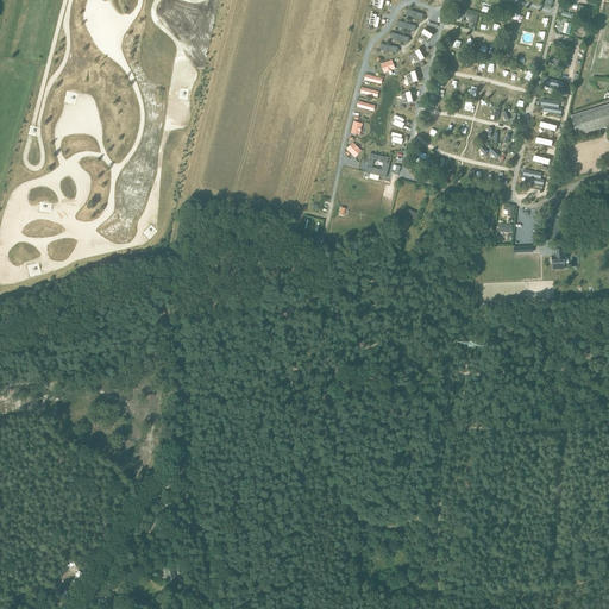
[(374,0),(374,5),(378,6),(378,8),(382,10),(384,0),(374,0)]
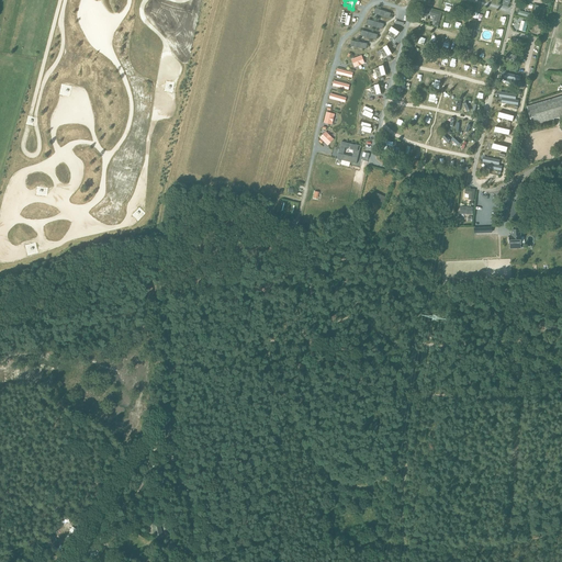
[(535,6),(531,18),(540,20),(542,8),(535,6)]
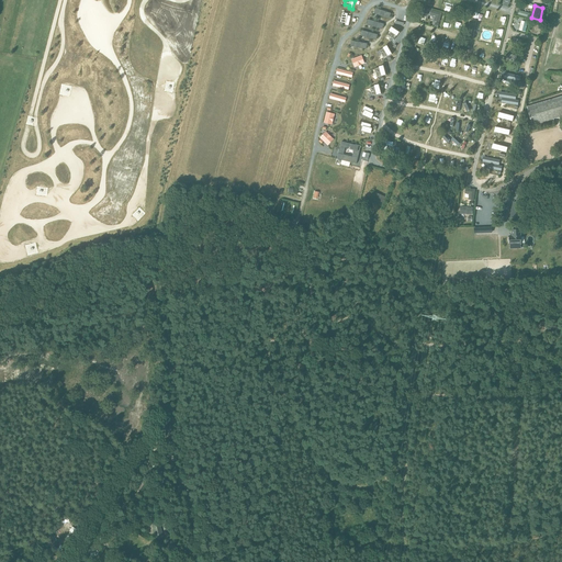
[(442,13),(431,10),(430,15),(437,17),(436,21),(439,22),(442,13)]
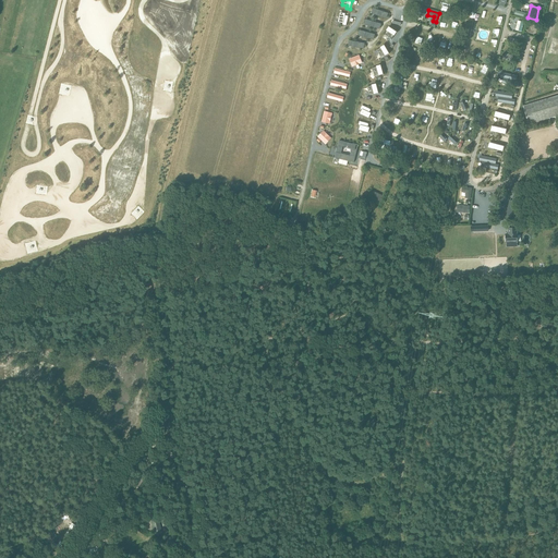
[(340,13),(339,22),(343,23),(342,25),(347,26),(349,16),(344,15),(346,14),(340,13)]
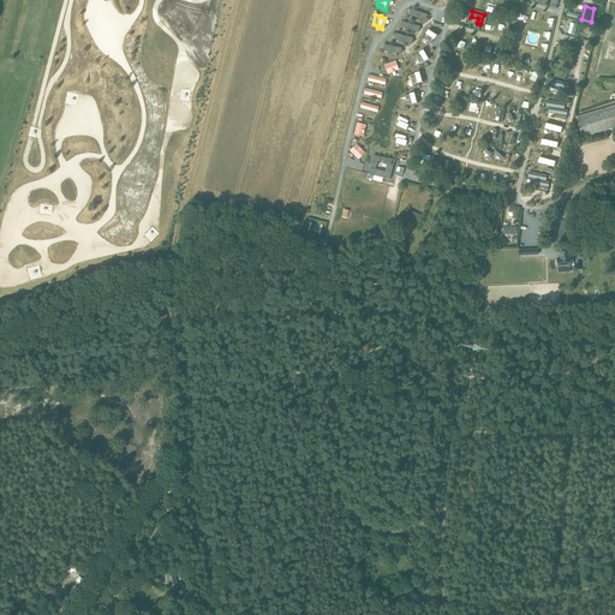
[(429,28),(422,35),(429,42),(435,35),(429,28)]
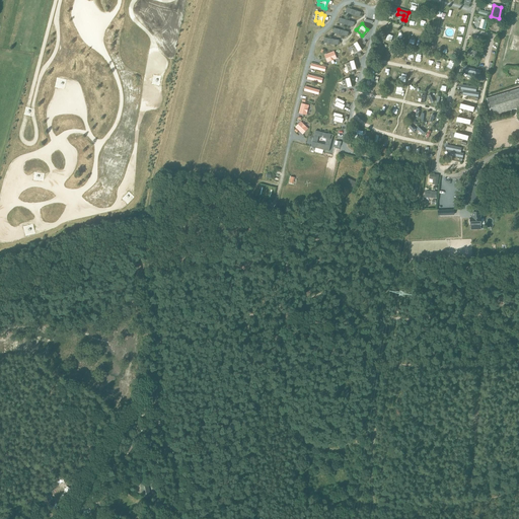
[(357,39),(351,45),(357,51),(363,45),(357,39)]
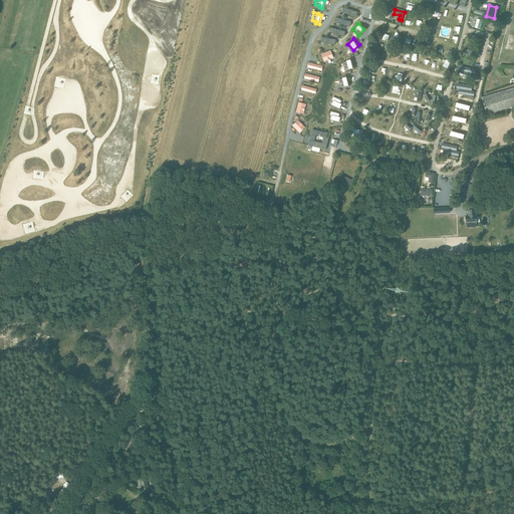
[(322,54),(324,61),(331,59),(330,55),(332,54),(331,51),(330,51),(322,54)]
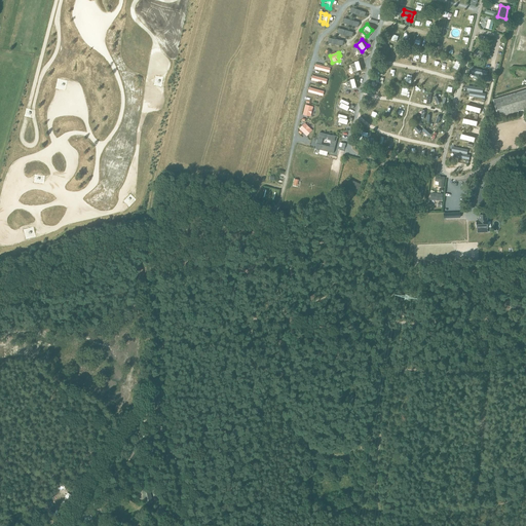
[(355,58),(350,65),(355,70),(362,64),(355,58)]
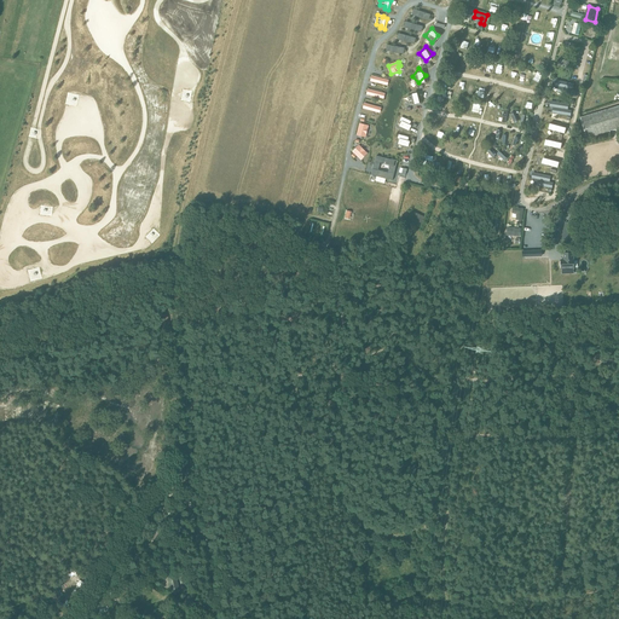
[(418,94),(408,97),(410,106),(421,103),(418,94)]
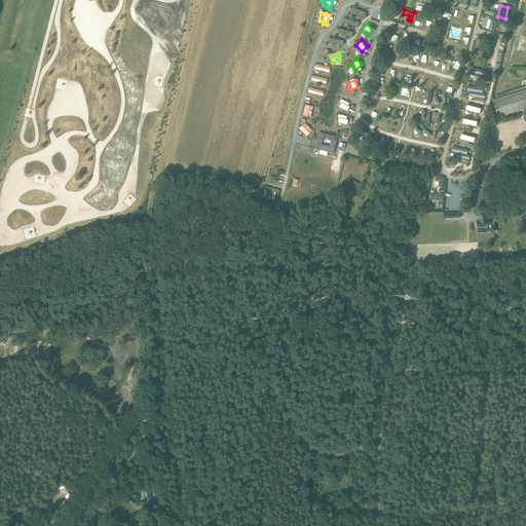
[(525,89),(493,100),(499,119),(519,113),(518,112),(523,110),(524,111),(525,110),(525,89)]
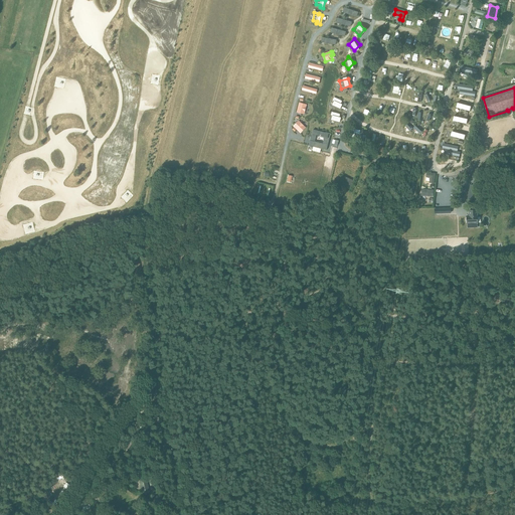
[(334,102),(333,106),(340,109),(342,105),(341,105),(342,101),(334,98),(333,101),(334,102)]
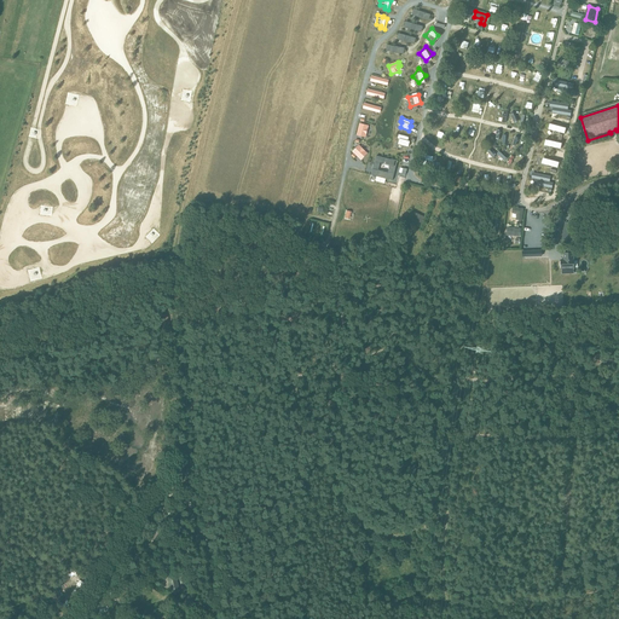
[(357,136),(365,138),(368,128),(364,128),(364,125),(360,125),(357,136)]
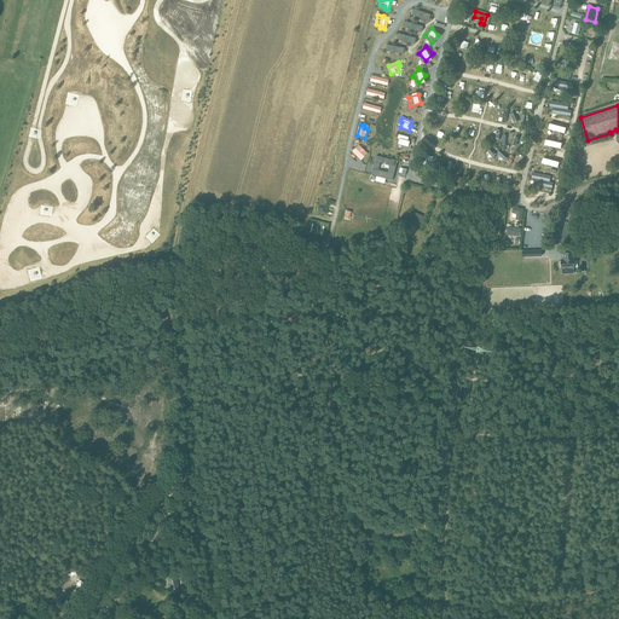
[(399,134),(398,139),(400,139),(399,144),(409,148),(410,142),(409,142),(410,138),(399,134)]
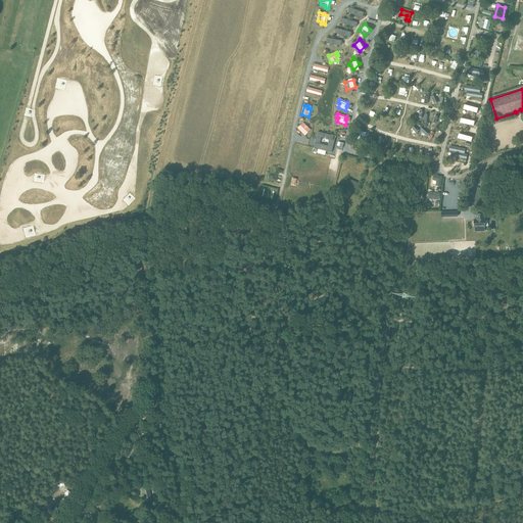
[(298,129),(305,135),(307,133),(306,131),(308,128),(303,123),(298,129)]
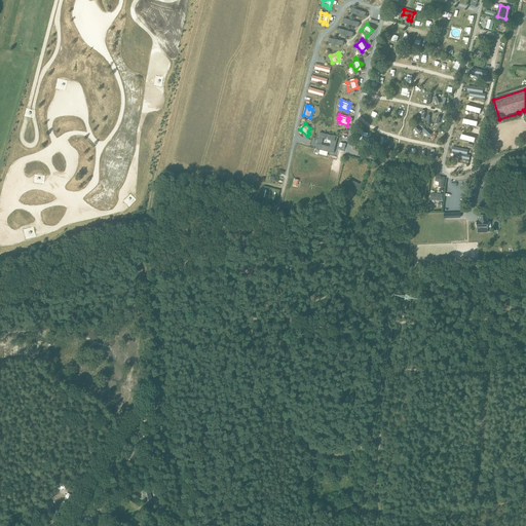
[(336,142),(335,141),(336,137),(320,133),(317,143),(316,144),(318,145),(317,148),(317,149),(328,151),(328,152),(334,153),(333,152),(334,152),(335,147),(336,142)]
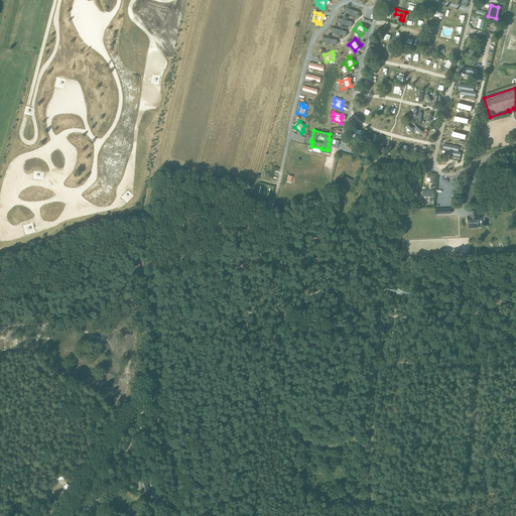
[(436,174),(428,173),(427,177),(431,177),(431,182),(435,183),(436,174)]
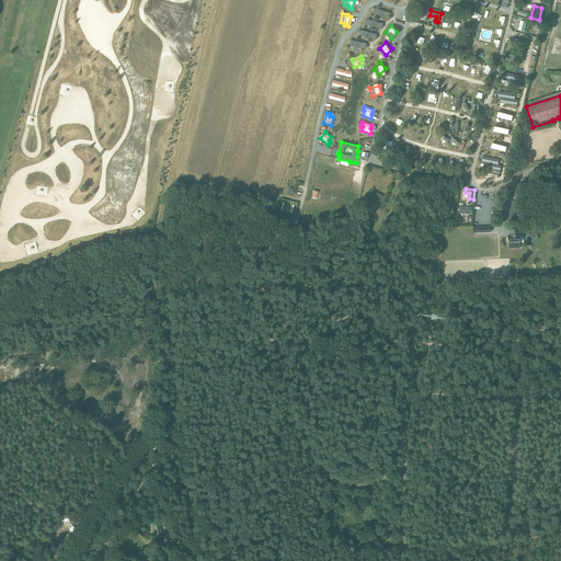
[(385,197),(373,192),(368,203),(373,205),(375,198),(382,203),(385,197)]
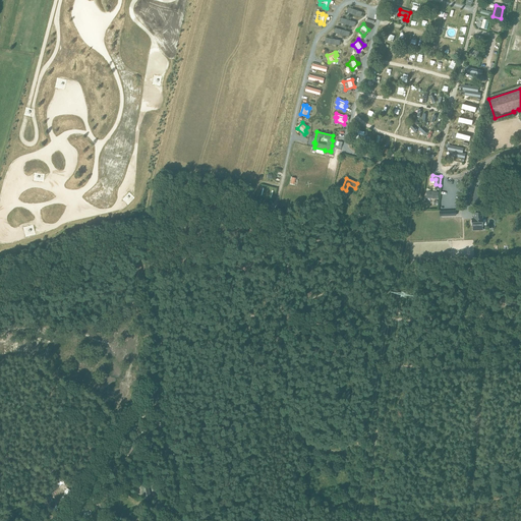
[(483,226),(482,213),(474,214),(474,219),(472,219),(472,227),(483,226)]
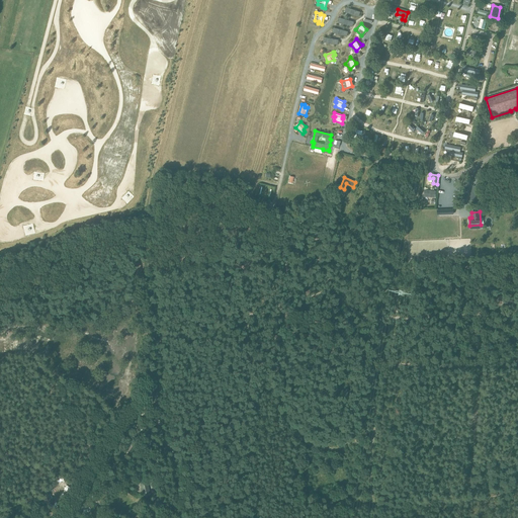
[(159,400),(158,391),(149,392),(150,402),(159,400)]
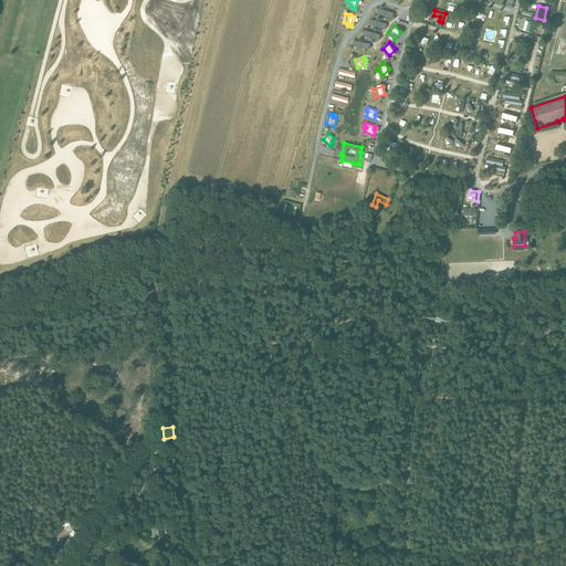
[(164,528),(167,541),(174,540),(170,526),(164,528)]
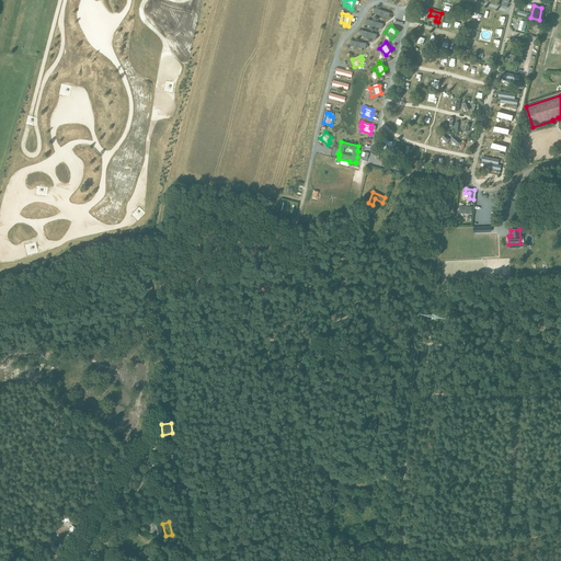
[(158,524),(150,526),(155,541),(161,539),(161,538),(158,524)]
